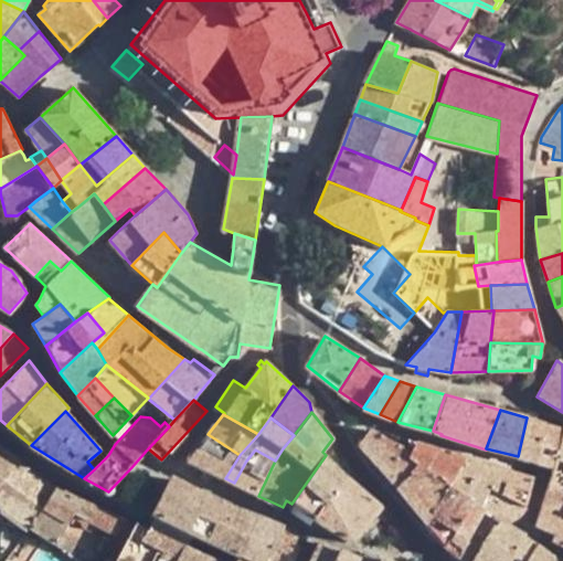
[(518,456),(537,462),(546,423),(527,417),(518,456)]
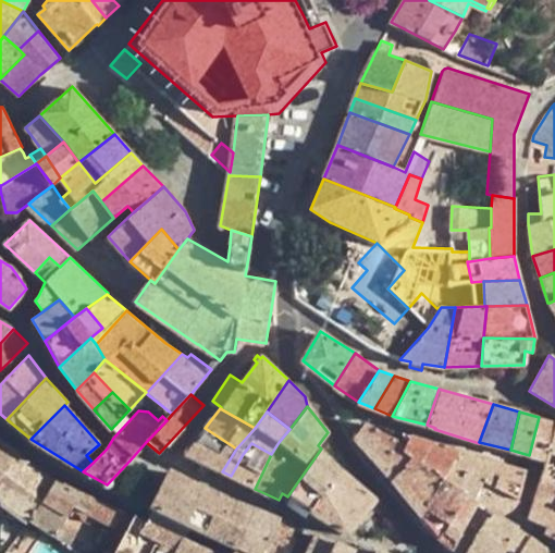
[(529,455),(545,459),(547,453),(554,435),(554,420),(539,417),(529,455)]
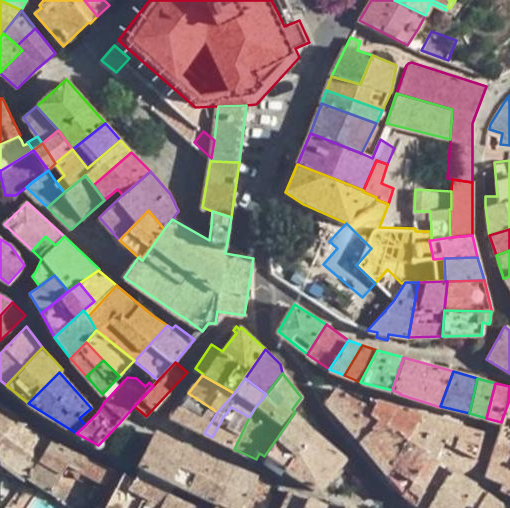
[(388,473),(422,413),(401,407),(361,394),(347,386),(344,391),(336,387),(325,401),(353,432),(388,473)]
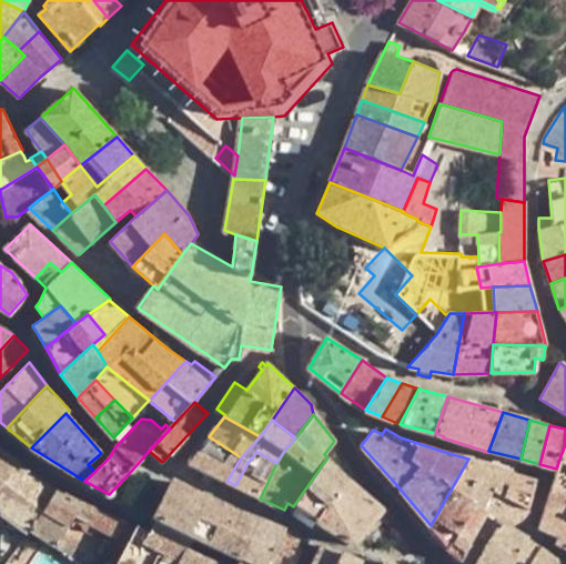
[(226,481),(241,457),(209,436),(189,462),(226,481)]
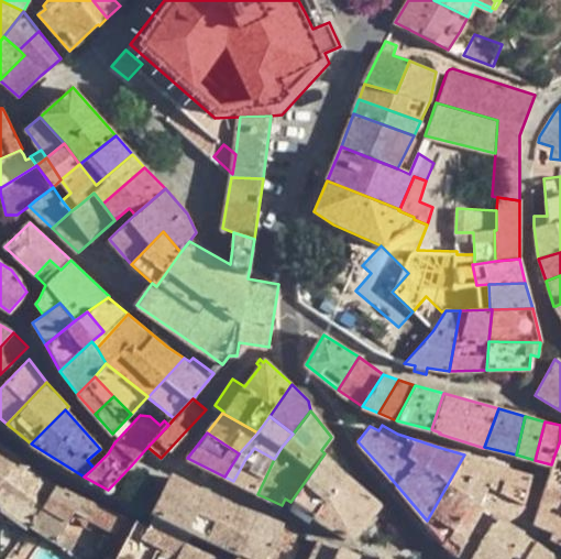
[(0,456),(9,446),(0,438),(0,456)]
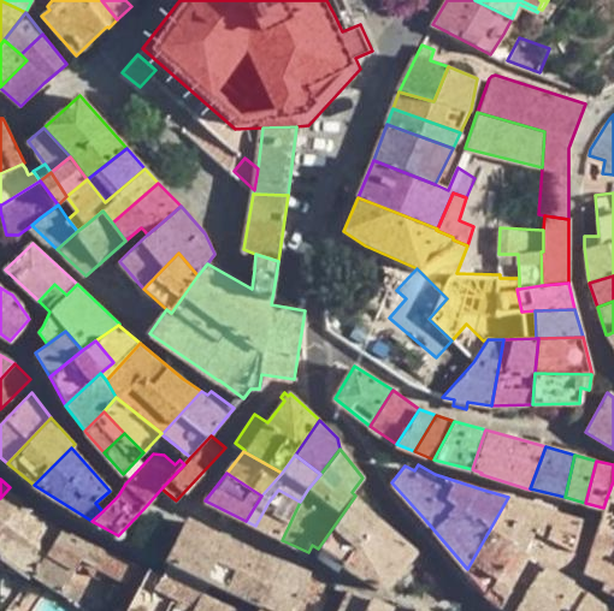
[(33,576),(35,574),(63,529),(17,492),(10,487),(0,498),(0,532),(12,541),(3,555),(33,576)]
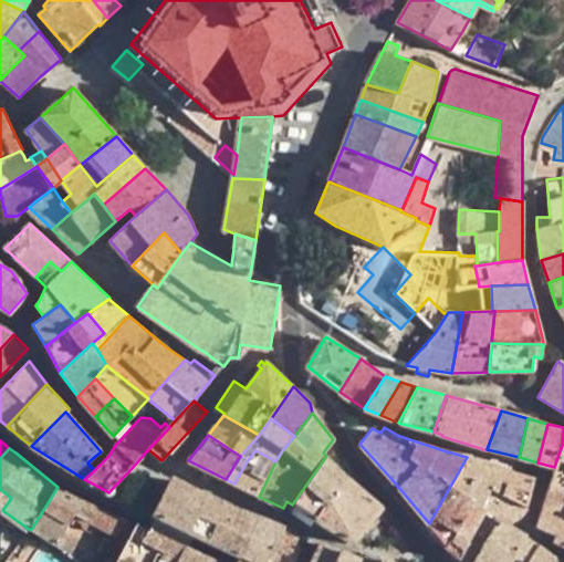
[(259,497),(275,461),(256,450),(247,461),(235,484),(259,497)]
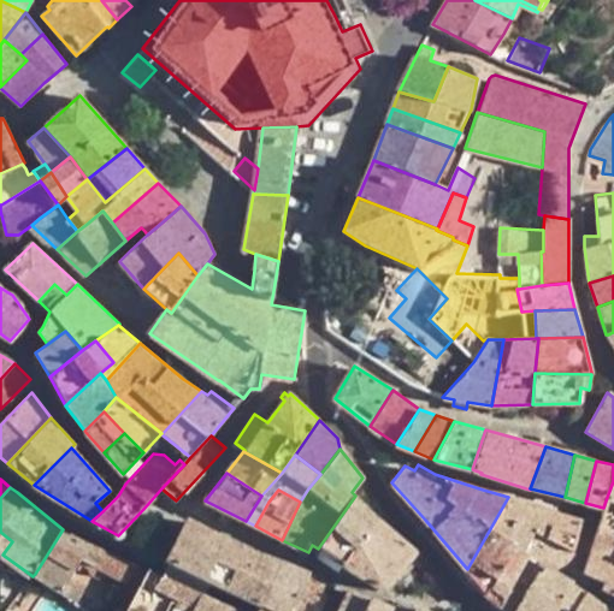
[(344,567),(377,516),(355,496),(318,549),(344,567)]
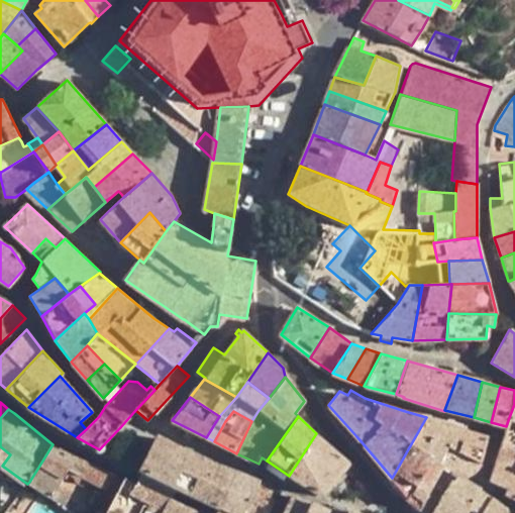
[(416,512),(417,512),(420,509),(443,467),(440,465),(425,455),(441,422),(426,417),(392,478),(408,499),(413,503),(410,507),(416,512)]
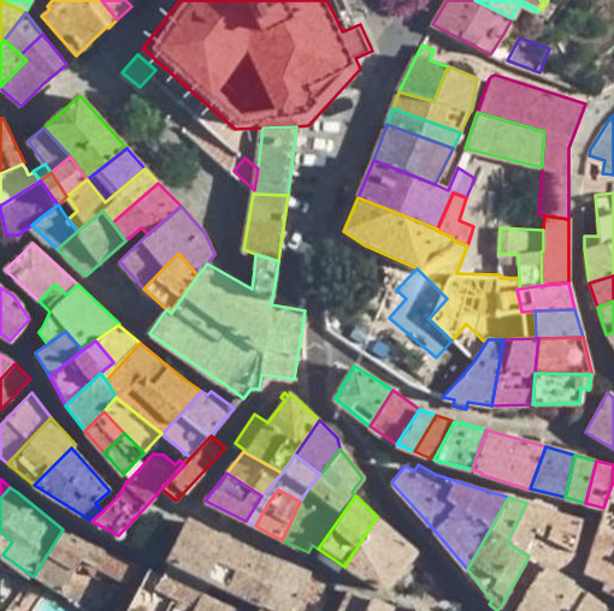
[(594,540),(613,544),(613,503),(606,500),(603,508),(594,540)]
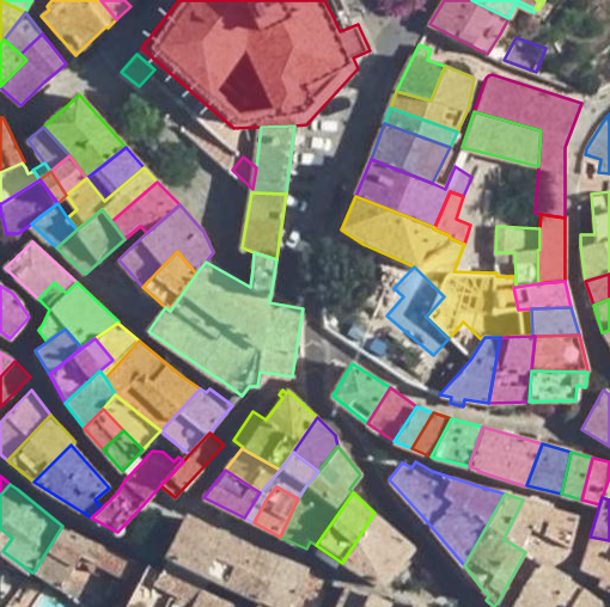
[(522,550),(531,528),(541,504),(523,500),(504,539),(522,550)]
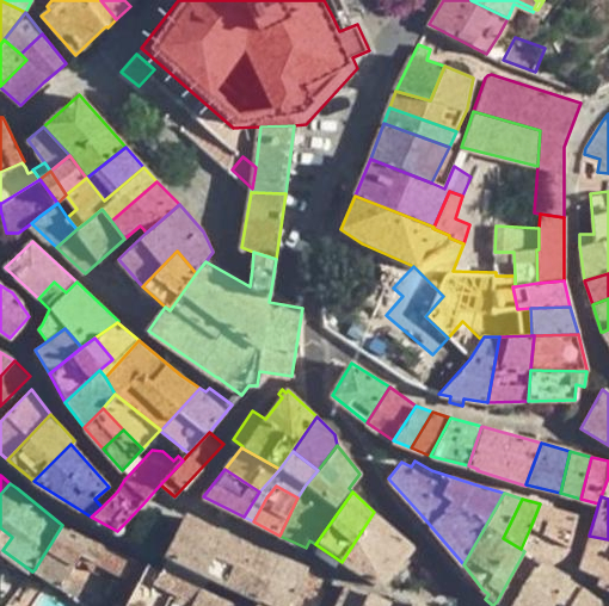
[(577,514),(540,504),(530,527),(568,546),(577,514)]
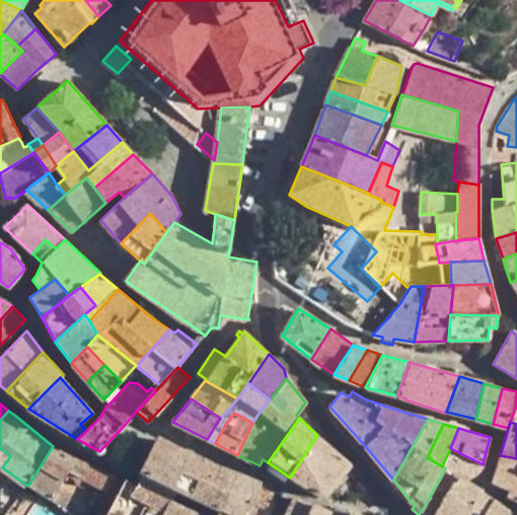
[(333,488),(351,464),(317,435),(290,477),(318,495),(325,495),(328,494),(333,488)]
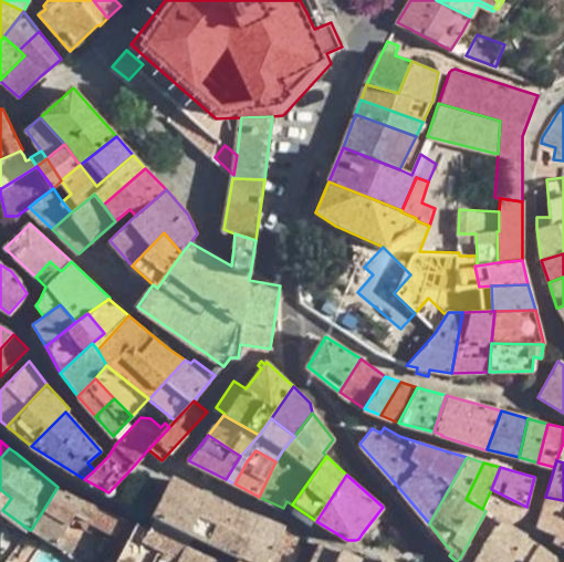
[(153,522),(149,527),(188,547),(189,544),(191,541),(194,536),(240,555),(258,518),(232,508),(171,477),(153,513),(155,516),(153,522)]
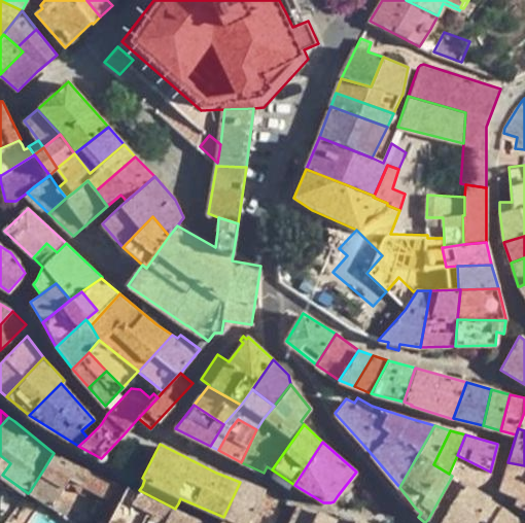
[(83,483),(111,497),(120,483),(77,464),(54,453),(30,491),(55,506),(67,483),(71,477),(83,483)]
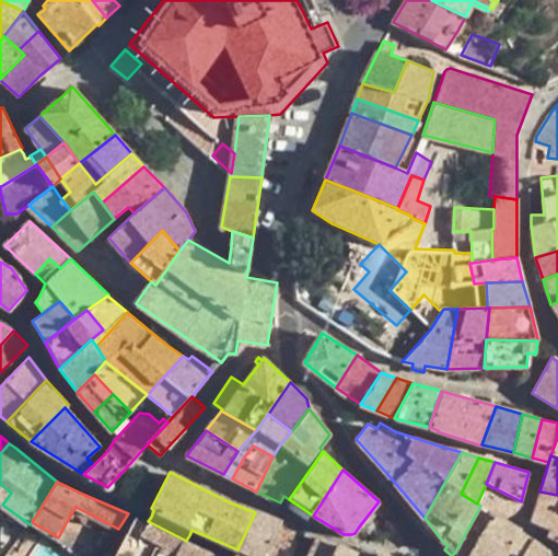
[(521,501),(486,484),(477,504),(480,506),(500,518),(506,513),(514,507),(516,508),(521,501)]
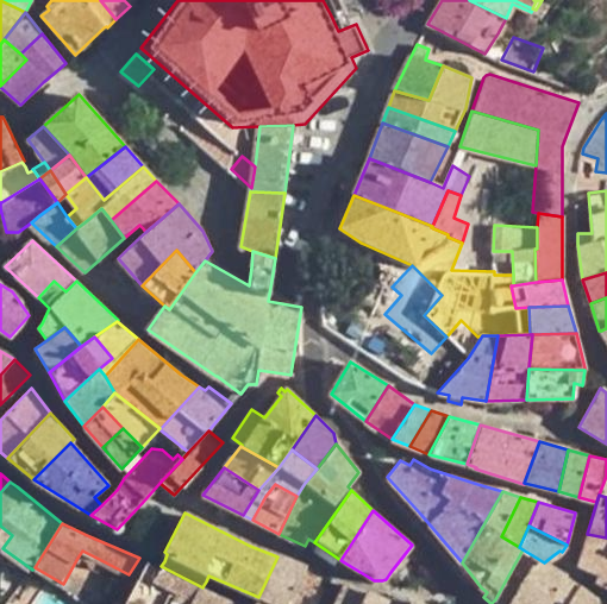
[(606,538),(587,534),(577,565),(598,573),(594,582),(606,586),(606,538)]
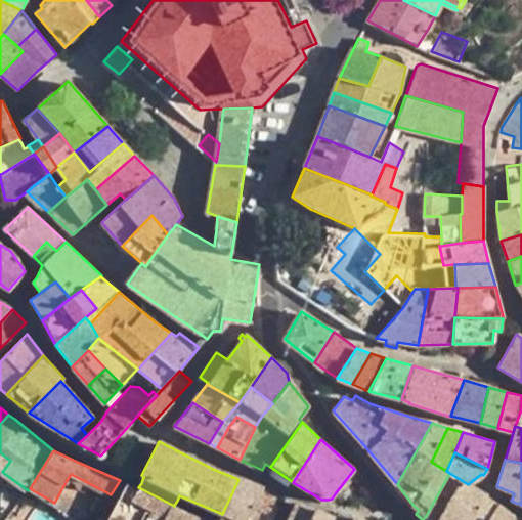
[(370,484),(354,469),(336,492),(355,502),(370,484)]
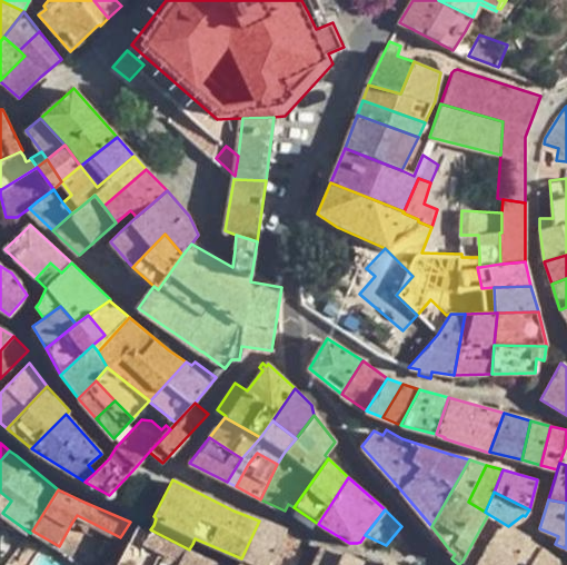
[(508,526),(488,514),(463,561),(468,564),(513,564),(528,538),(514,522),(508,526)]
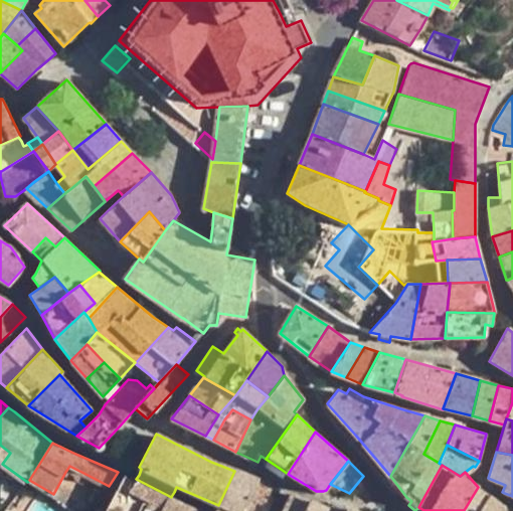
[(77,479),(81,472),(69,466),(65,472),(77,479)]
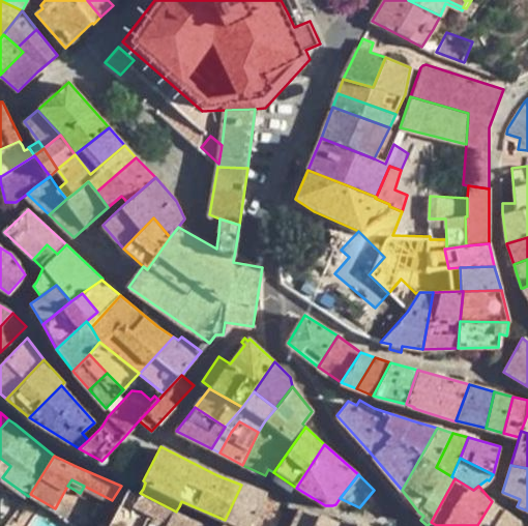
[(221,525),(275,525),(288,502),(267,493),(241,485),(225,520),(222,525),(221,525)]
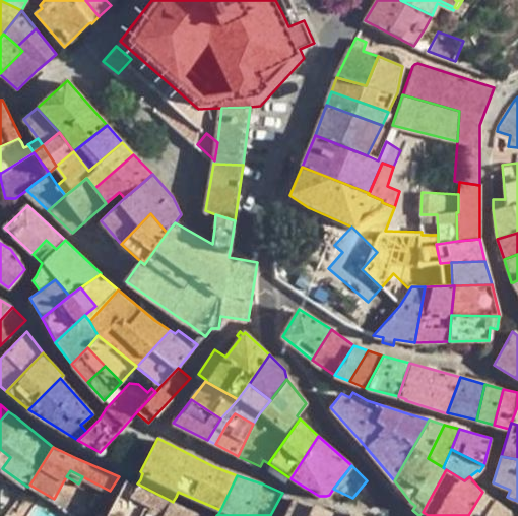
[(163,515),(173,502),(137,484),(128,479),(108,515),(103,515),(101,513),(98,515),(163,515)]
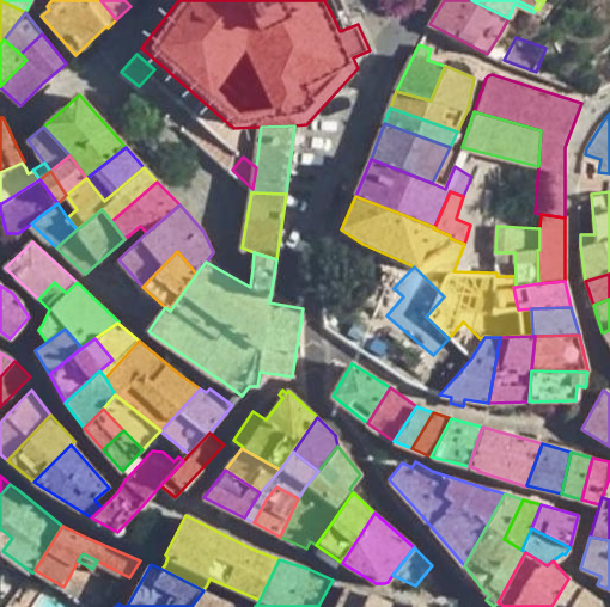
[(568,578),(551,606),(569,606),(583,587),(568,578)]
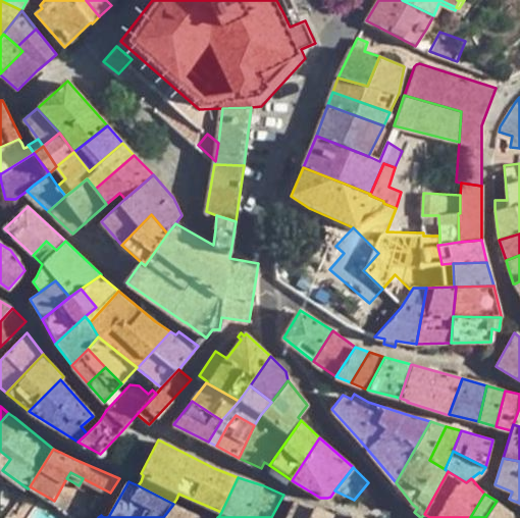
[(307,517),(313,507),(295,499),(284,517),(307,517)]
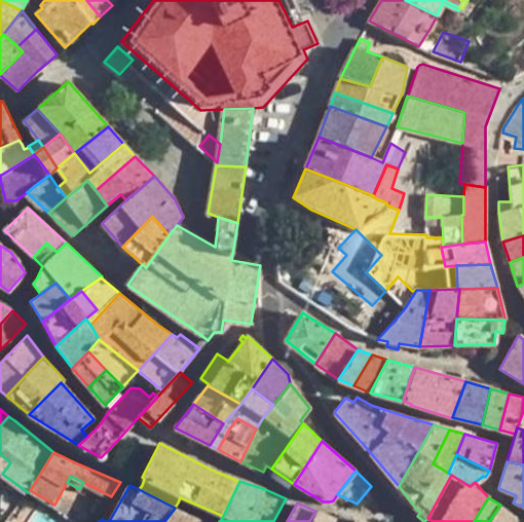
[(500,505),(489,521),(508,521),(512,516),(500,505)]
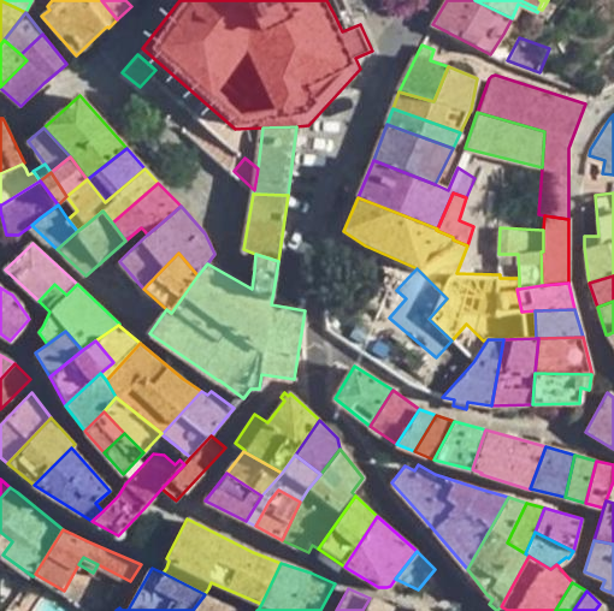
[(229,610),(232,605),(206,592),(205,594),(193,610),(229,610)]
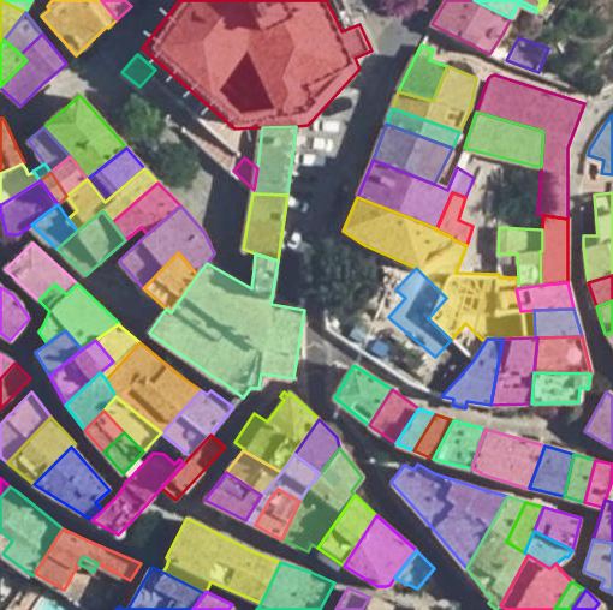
[(362,609),(388,609),(391,606),(369,597),(362,609)]
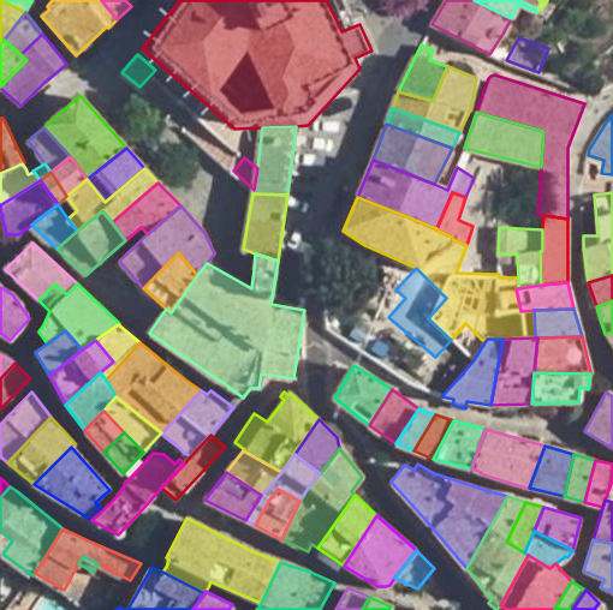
[(388,609),(414,609),(416,606),(396,597),(391,606),(388,609)]
